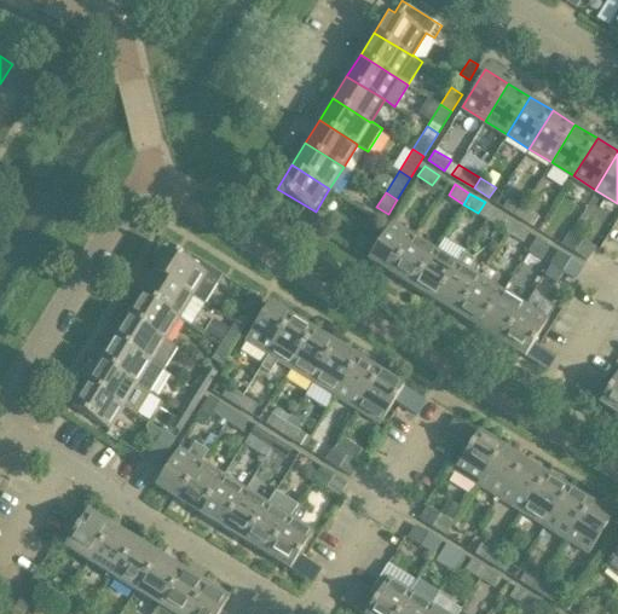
[(518,215),(525,206),(509,196),(502,206),(518,215)]
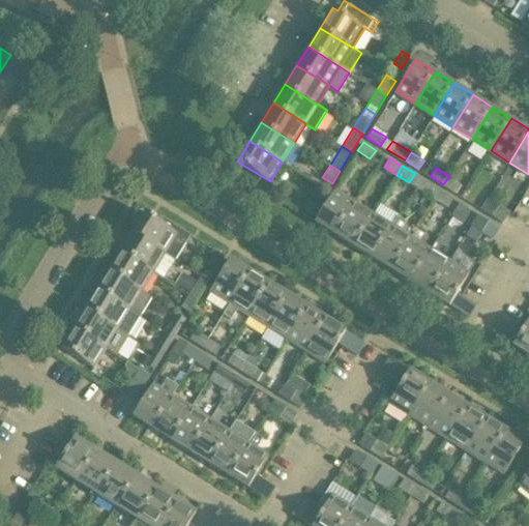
[(462,184),(449,176),(443,184),(457,193),(462,184)]
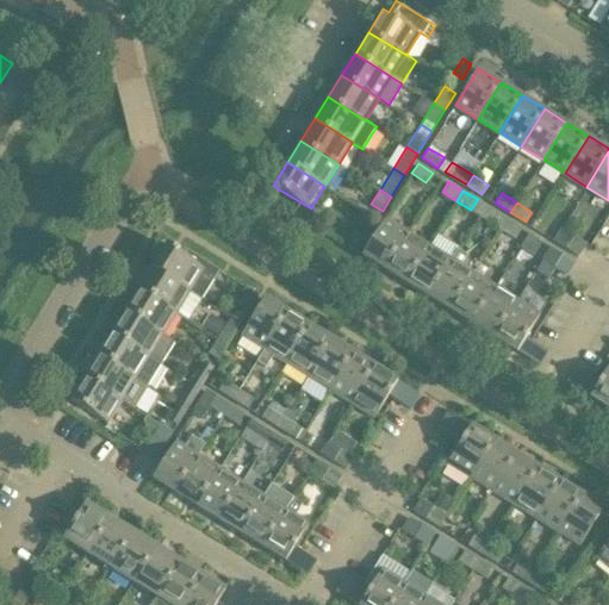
[(507,218),(492,209),(486,219),(501,228),(507,218)]
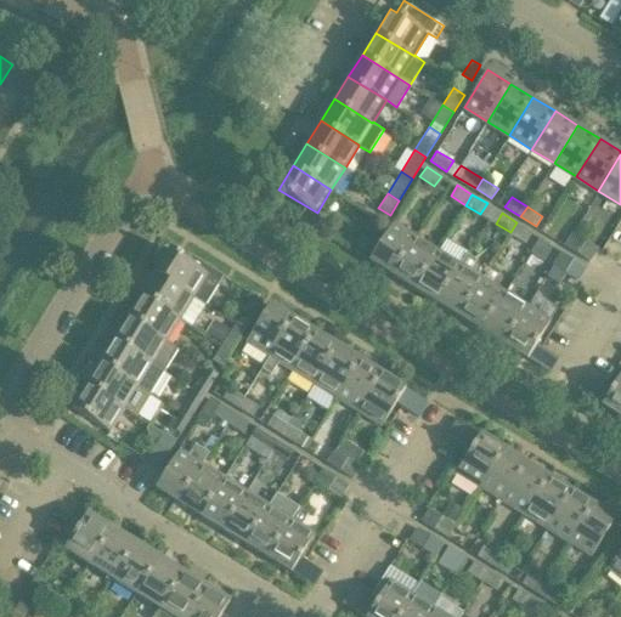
[(581,220),(575,230),(586,237),(592,227),(581,220)]
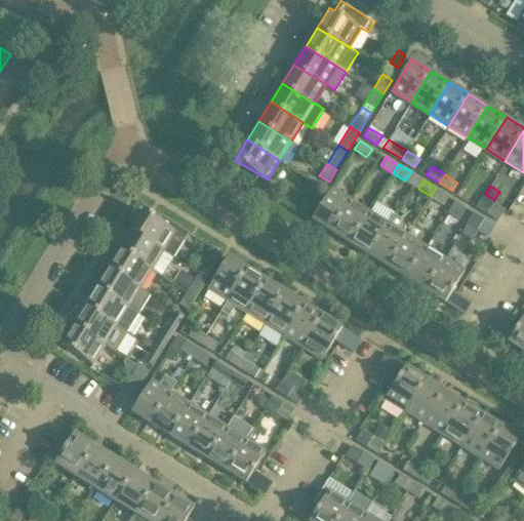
[(331,230),(351,198),(332,187),(312,218),(331,230)]
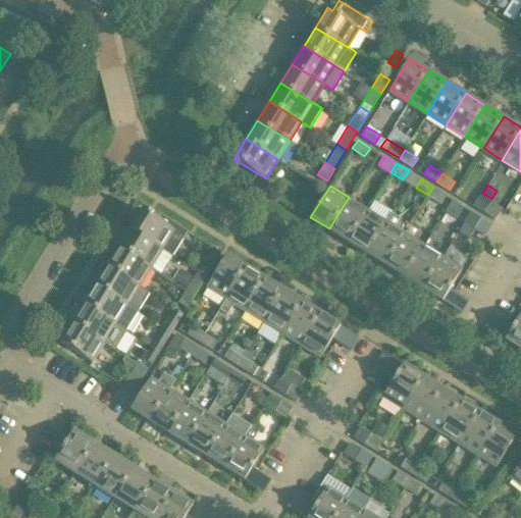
[(448,195),(433,187),(428,195),(441,203),(448,195)]
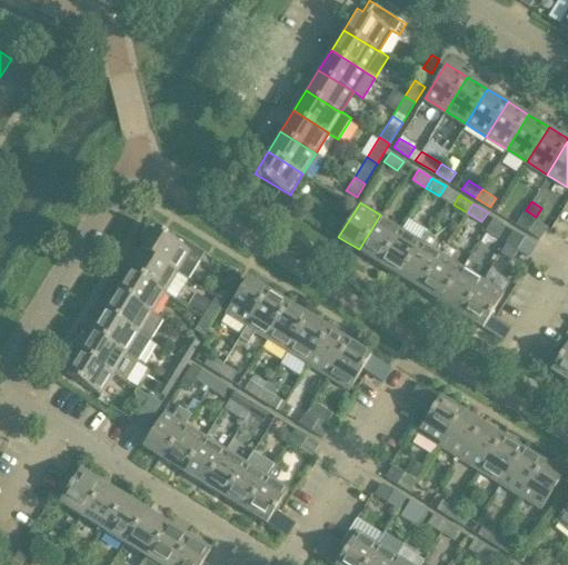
[(540,237),(547,226),(525,211),(517,224),(540,237)]
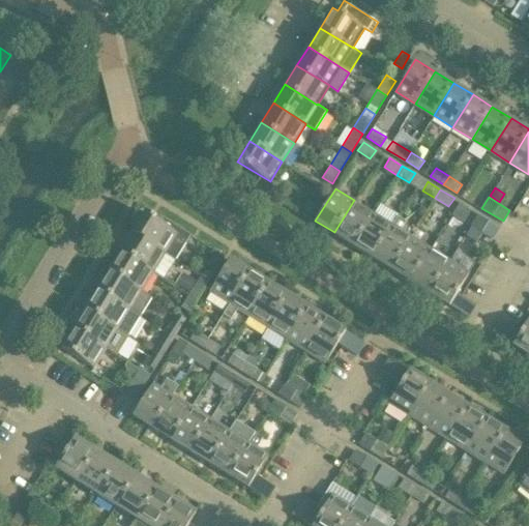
[(310,217),(318,204),(310,200),(302,212),(310,217)]
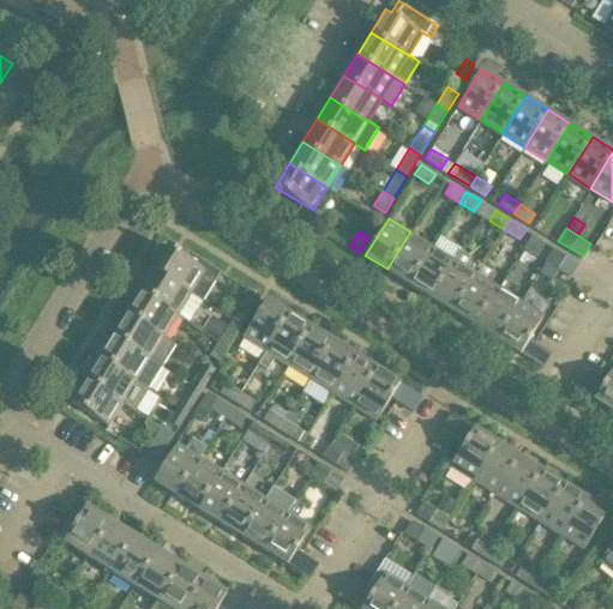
[(410,231),(388,269),(409,283),(433,246),(410,231)]
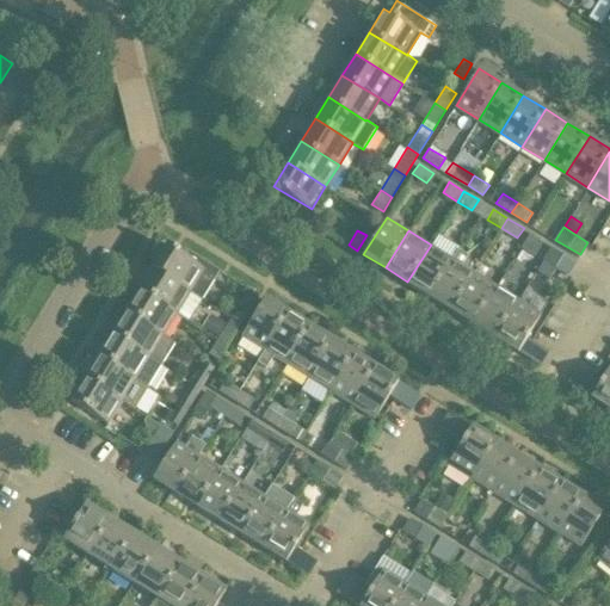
[(530,233),(523,246),(536,254),(544,240),(530,233)]
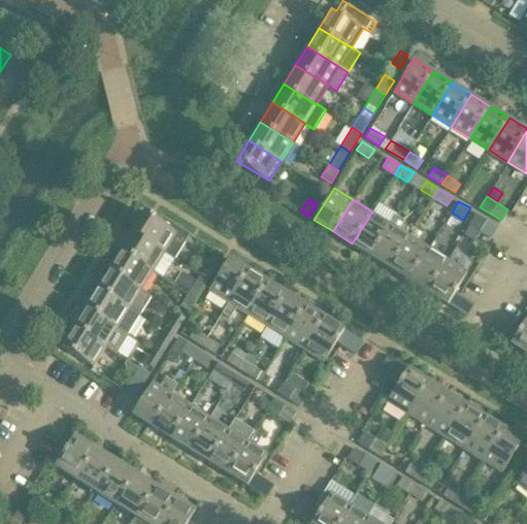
[(144,211),(132,230),(165,251),(164,251),(174,258),(191,232),(162,215),(159,220),(144,211)]
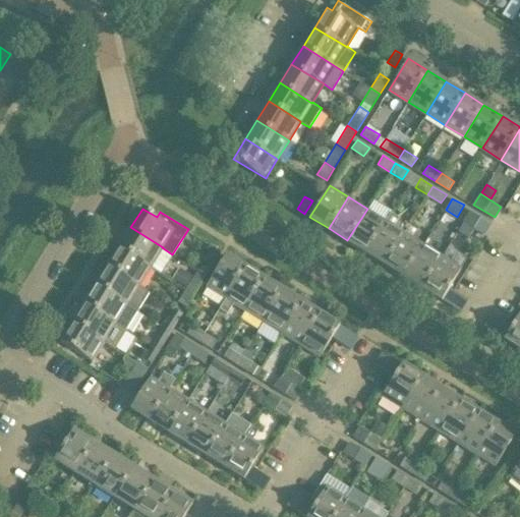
[(367,209),(347,240),(365,251),(386,220),(367,209)]
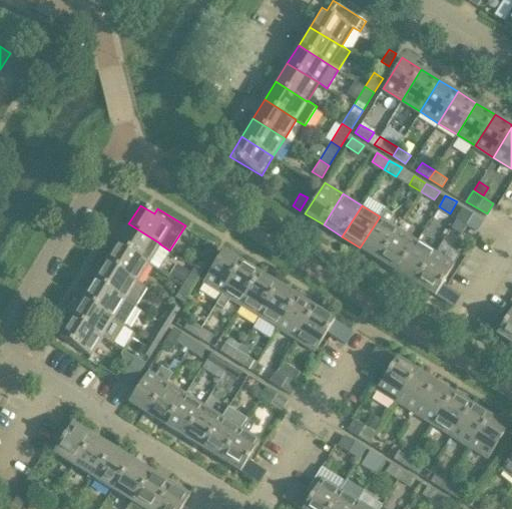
[(458,218),(452,227),(462,233),(467,224),(477,230),(483,219),(463,206),(456,217),(458,218)]
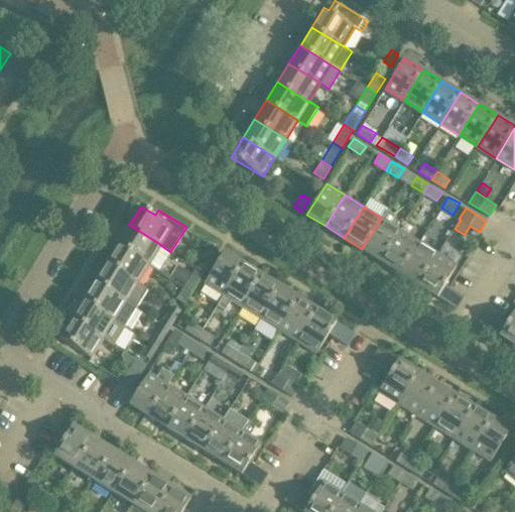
[(388,209),(382,218),(362,249),(381,261),(400,229),(389,222),(395,214),(388,209)]
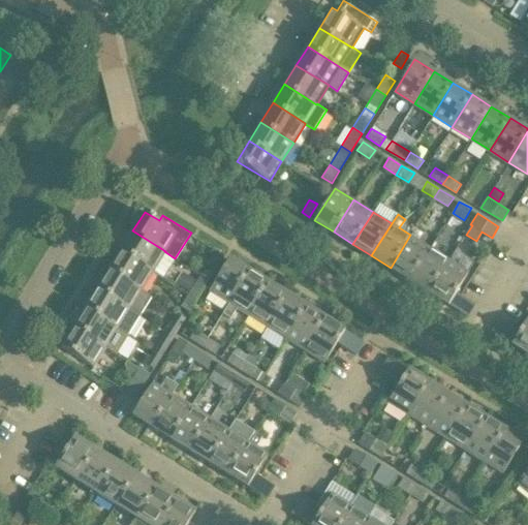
[(165,251),(132,230),(121,250),(153,270),(164,251),(165,251)]
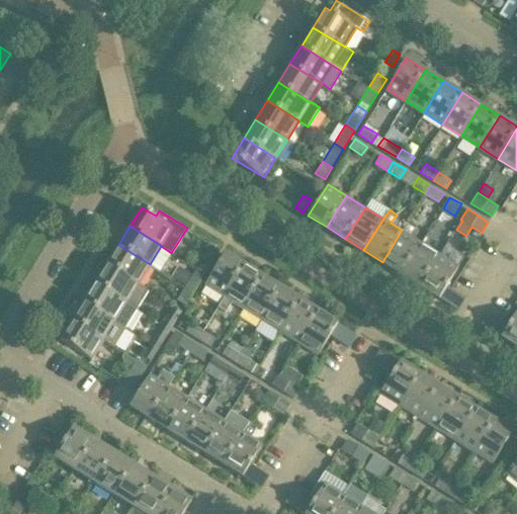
[(402,230),(382,262),(401,273),(421,242),(402,230)]
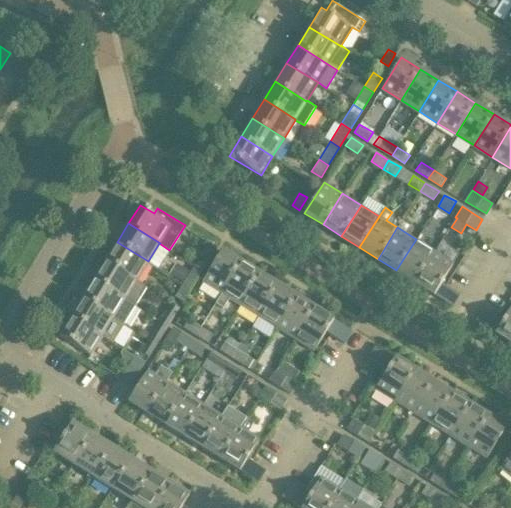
[(434,250),(416,239),(396,270),(415,282),(434,250)]
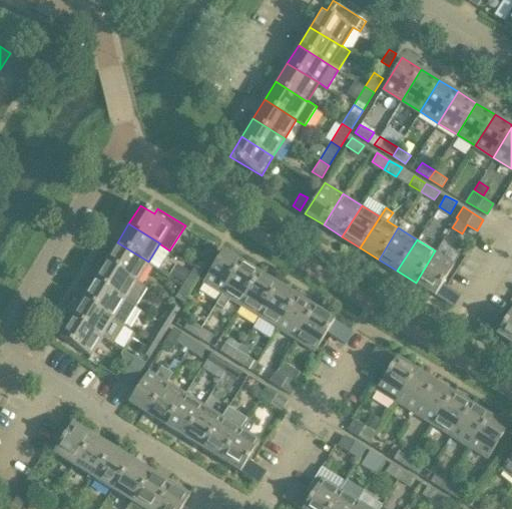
[(209,259),(217,246),(210,241),(202,255),(209,259)]
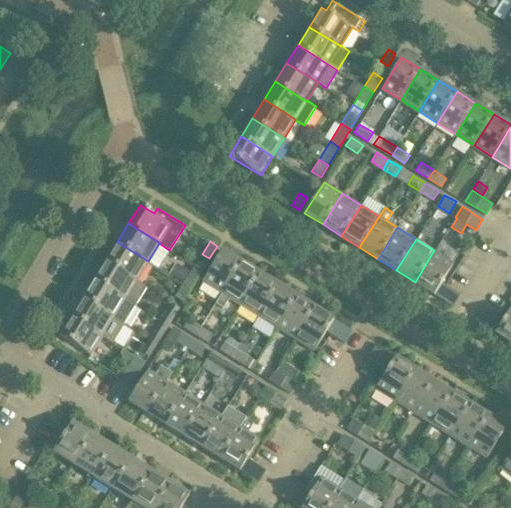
[(117,242),(105,260),(137,280),(148,261),(117,242)]
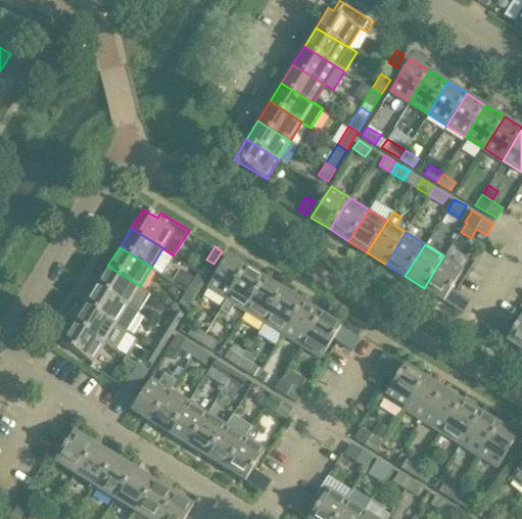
[(227,298),(246,267),(227,254),(207,286),(227,298)]
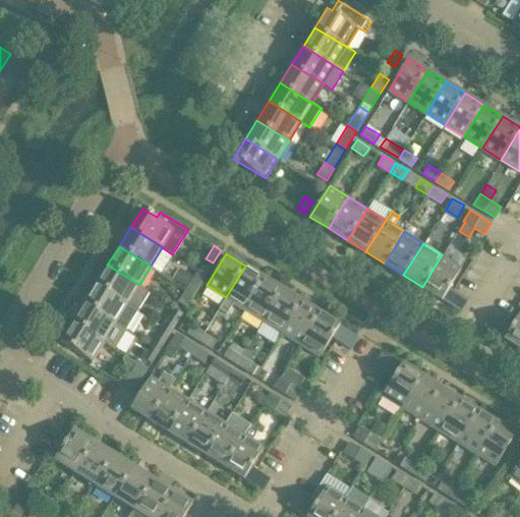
[(442,254),(422,287),(442,299),(442,298),(461,310),(468,298),(449,287),(461,267),(442,254)]
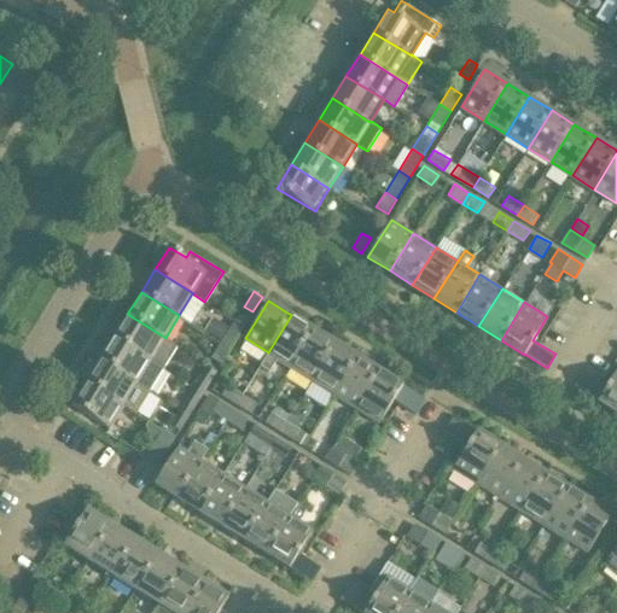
[(127,314),(114,337),(163,367),(178,345),(166,338),(127,314)]
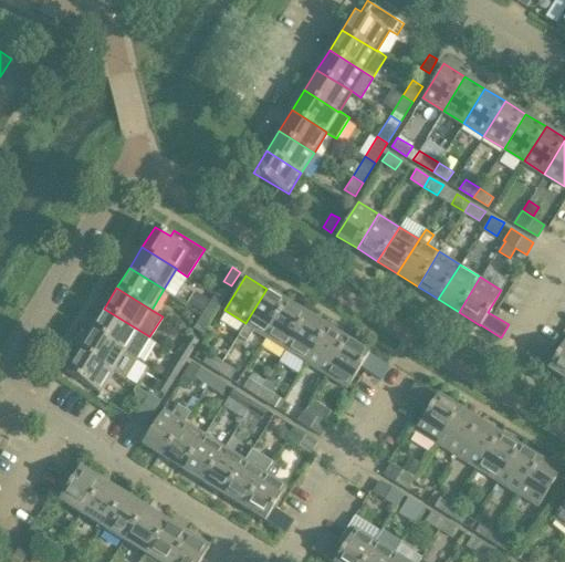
[(210,298),(195,289),(187,301),(202,310),(210,298)]
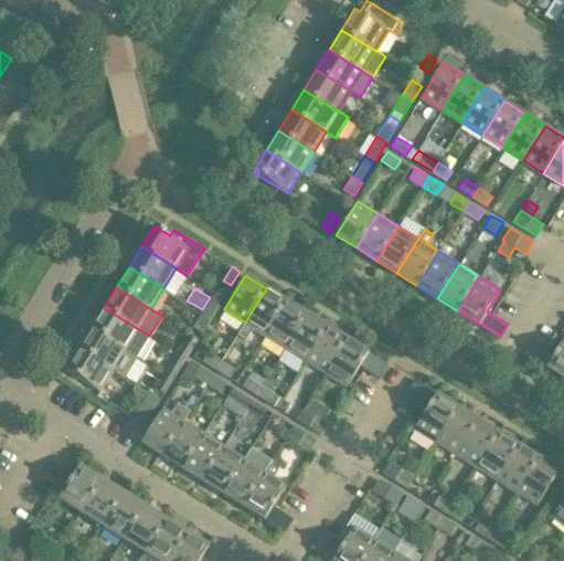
[(266,288),(245,323),(238,334),(246,339),(254,328),(265,335),(287,300),(266,288)]
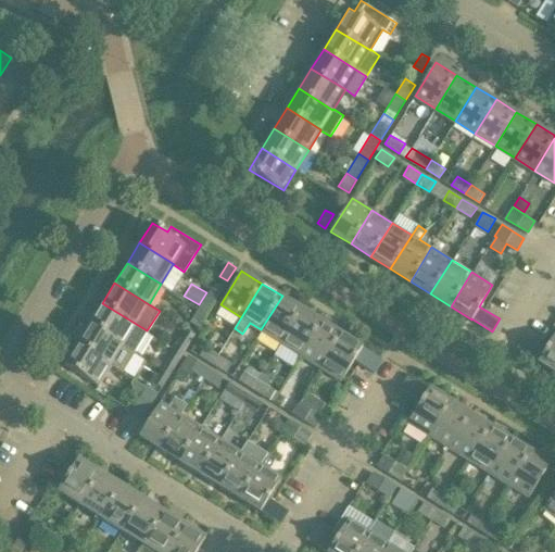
[(198,308),(206,313),(219,293),(211,287),(198,308)]
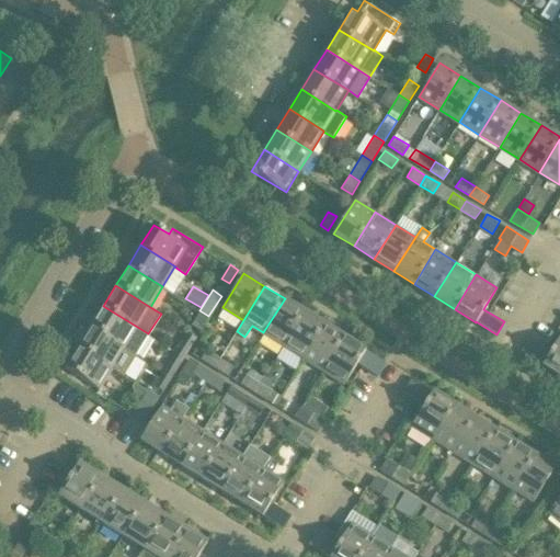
[(305,310),(285,298),(263,332),(283,344),(305,310)]
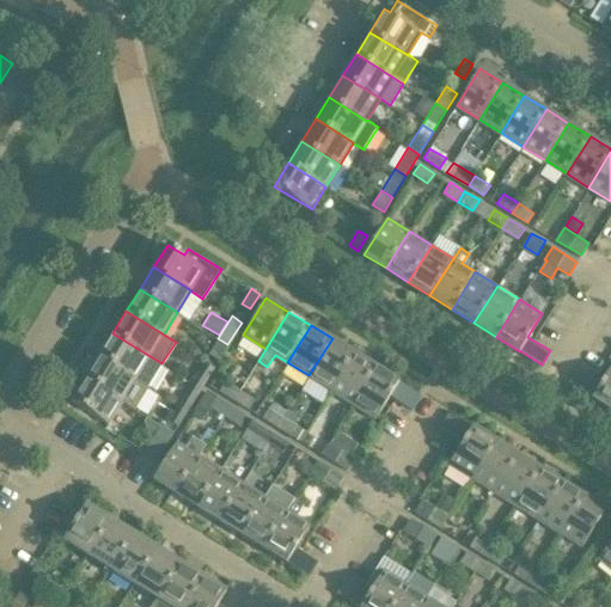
[(112,333),(99,355),(148,386),(162,363),(112,333)]
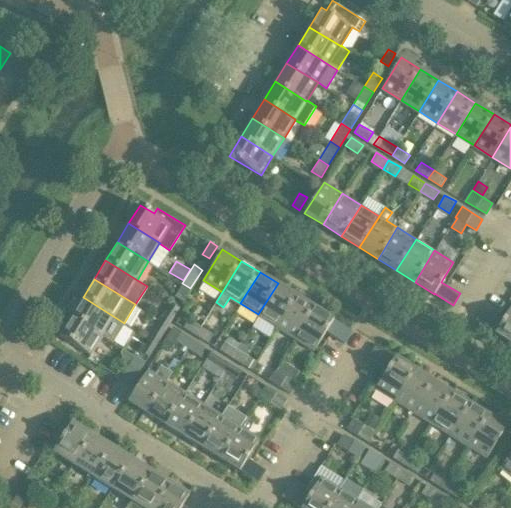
[(190,288),(182,283),(174,296),(182,301),(190,288)]
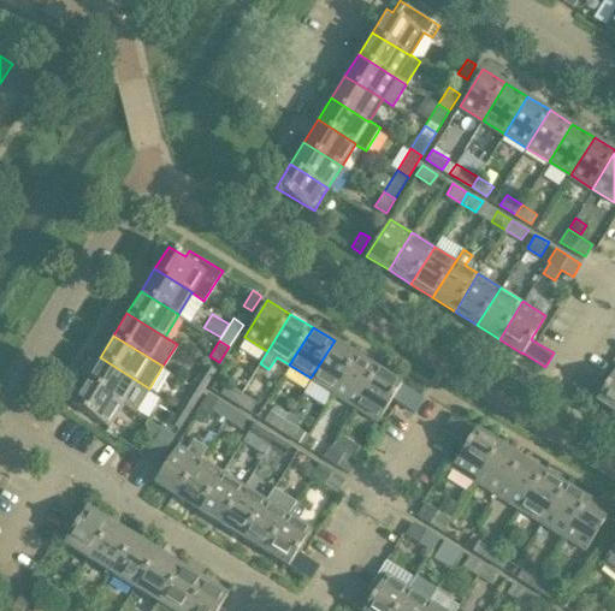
[(356,355),(335,340),(311,378),(333,392),(356,355)]
